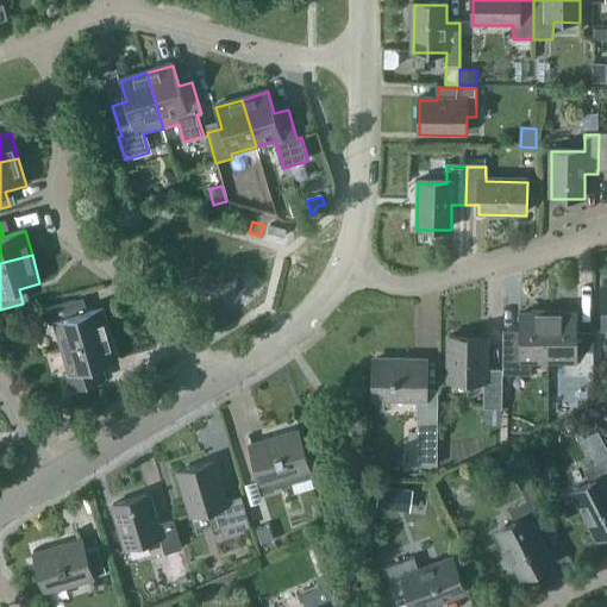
[(57,324),(64,346),(110,333),(102,308),(81,315),(76,301),(47,310),(51,325),(57,324)]
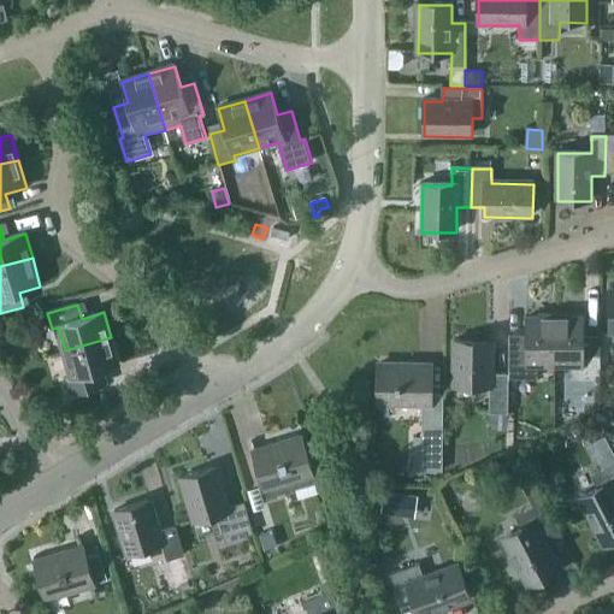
[(538,366),(555,366),(555,316),(541,316),(541,319),(529,319),(527,350),(509,350),(509,375),(509,379),(538,381),(538,366)]
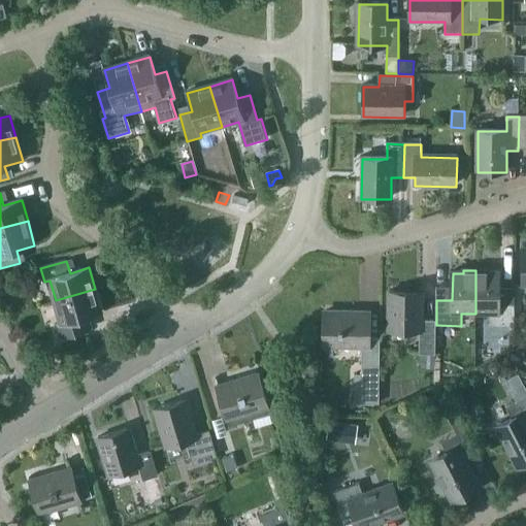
[(475,270),(475,314),(490,314),(490,326),(515,326),(515,300),(499,300),(500,273),(488,273),(488,270),(475,270)]
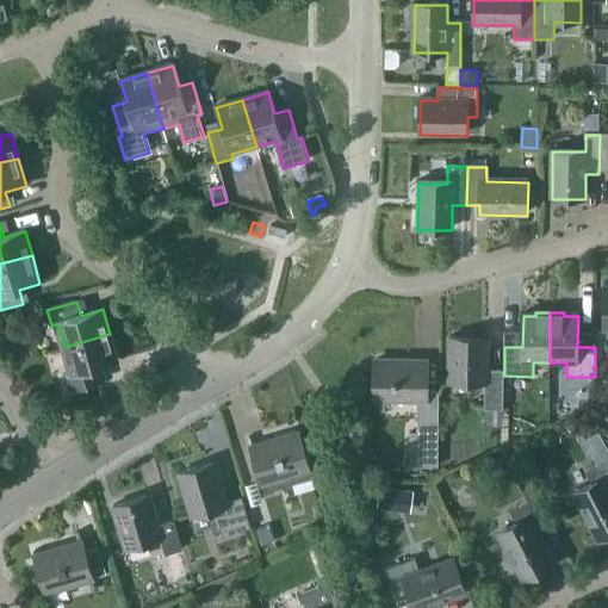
[(110,334),(64,347),(72,374),(66,376),(70,391),(100,383),(97,368),(118,363),(110,334)]
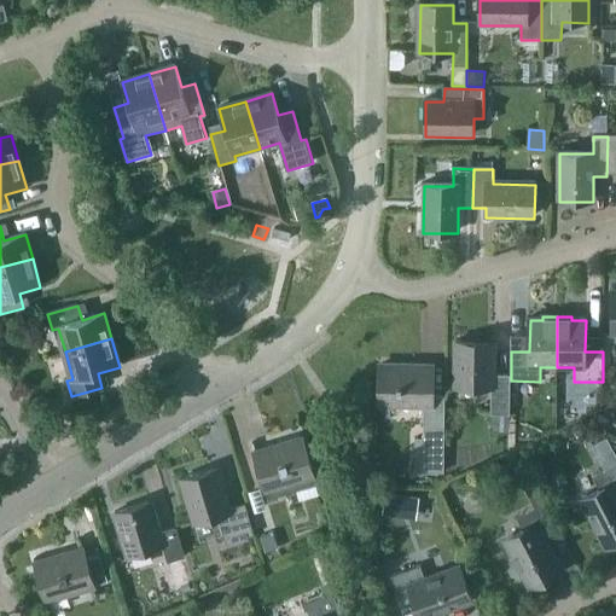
[(511,376),(494,376),(494,343),(457,343),(457,389),(492,389),(492,416),(494,416),(510,416),(510,381),(511,381),(511,376)]
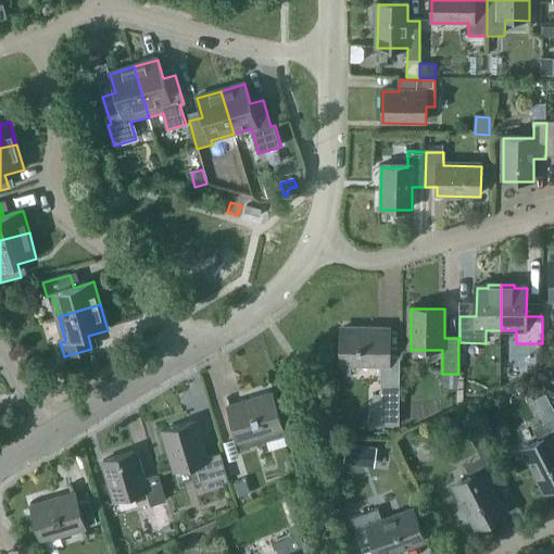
[(373,427),(399,427),(400,359),(386,359),(387,330),(343,330),(343,366),(381,366),(381,397),(373,397),(373,427)]
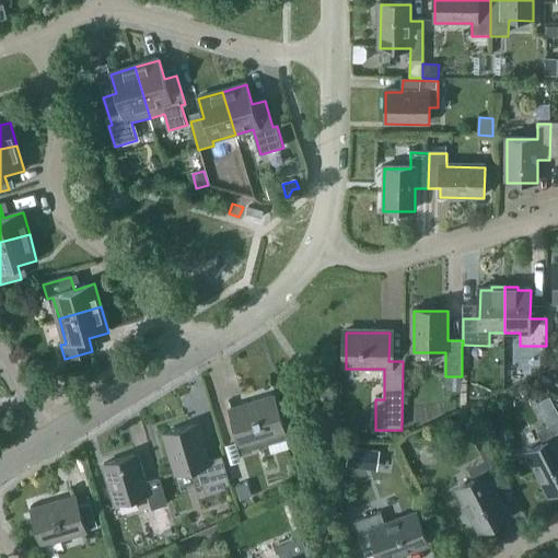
[(462,393),(462,376),(448,376),(446,393),(462,393)]
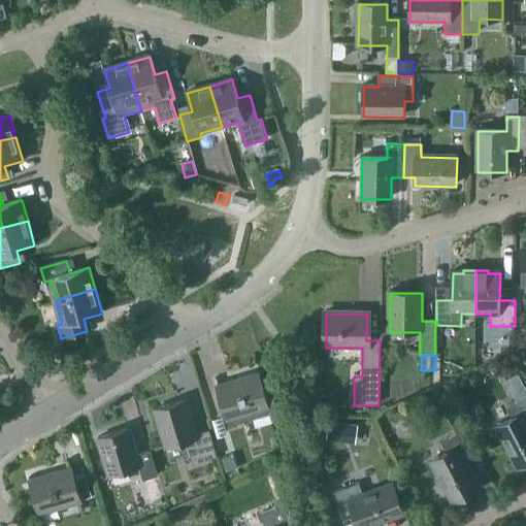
[(219,386),(228,419),(267,406),(258,374),(219,386)]
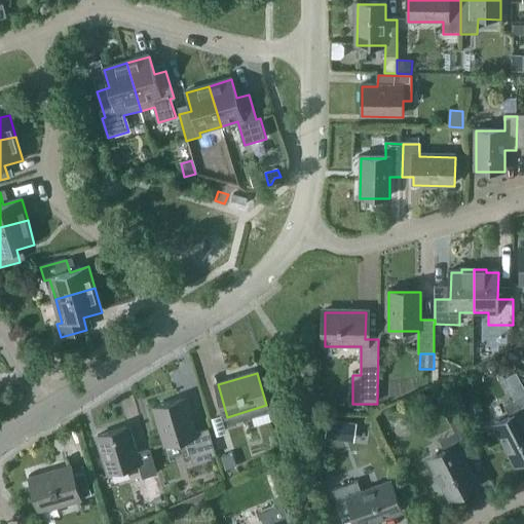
[(496,425),(516,462),(523,457),(523,397),(507,407),(513,417),(496,425)]
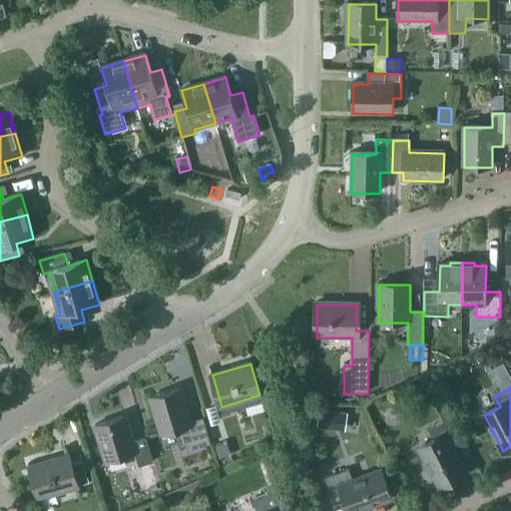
[(181,429),(188,452),(211,445),(203,419),(191,423),(180,389),(150,399),(161,435),(181,429)]
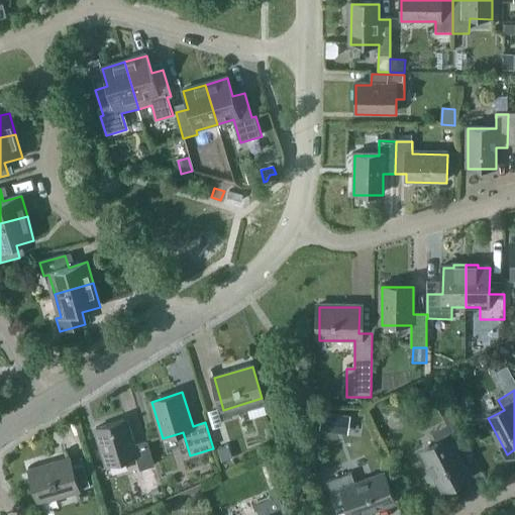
[(453,419),(445,403),(438,407),(447,423),(453,419)]
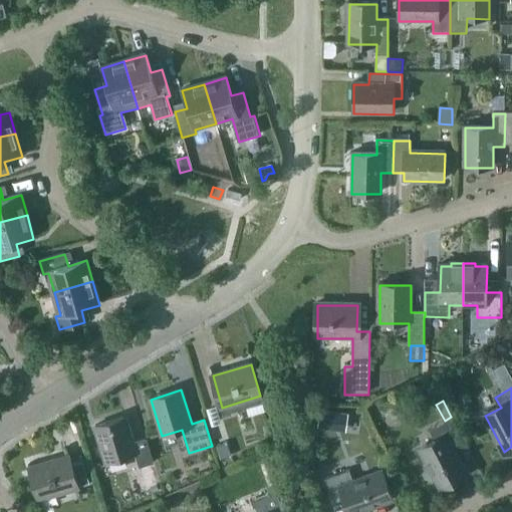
[(346,433),(349,414),(320,409),(317,428),(346,433)]
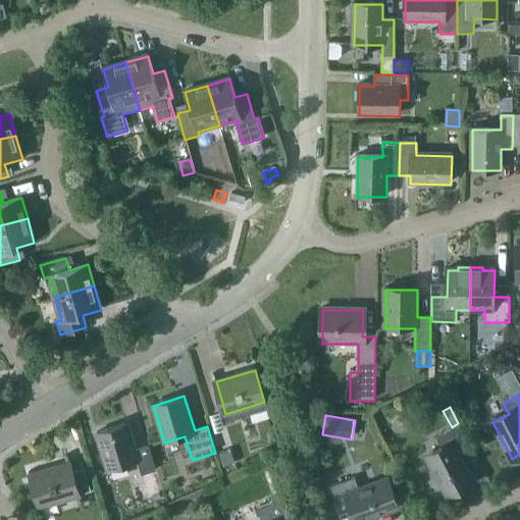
[(138,461),(142,475),(156,471),(149,446),(136,450),(127,423),(97,432),(109,469),(138,461)]
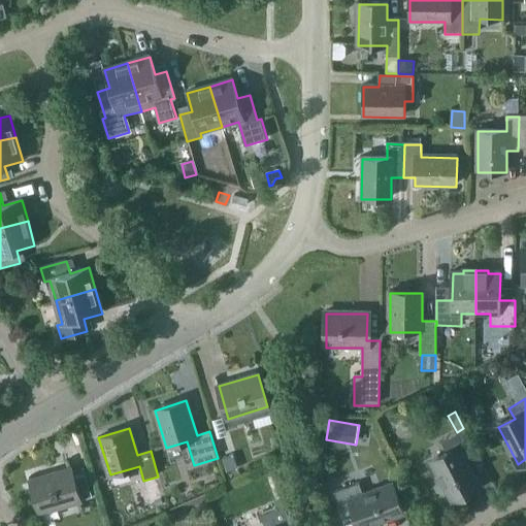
[(453,499),(480,485),(466,460),(477,454),(465,431),(442,442),(449,455),(433,462),(453,499)]
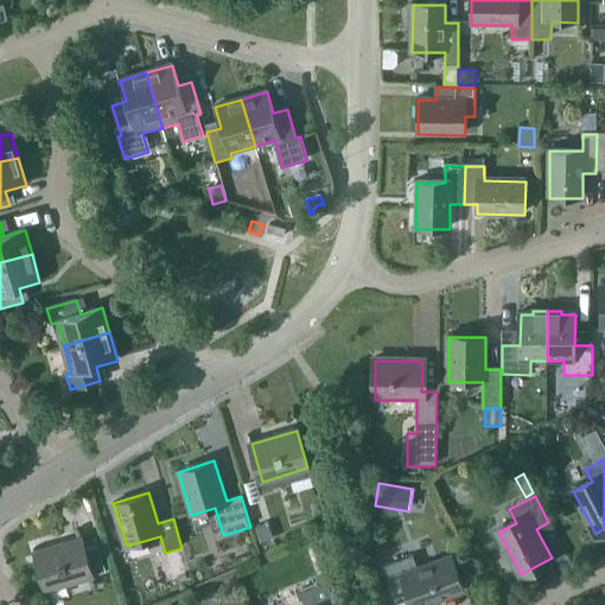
[(263,545),(274,541),(269,524),(258,528),(263,545)]
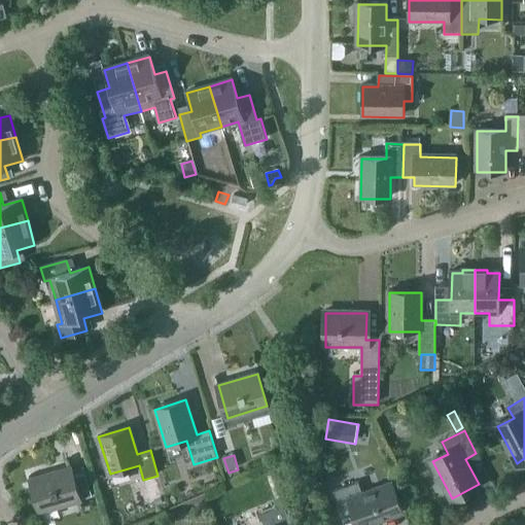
[(71,468),(32,480),(41,513),(93,497),(84,468),(72,473),(71,468)]
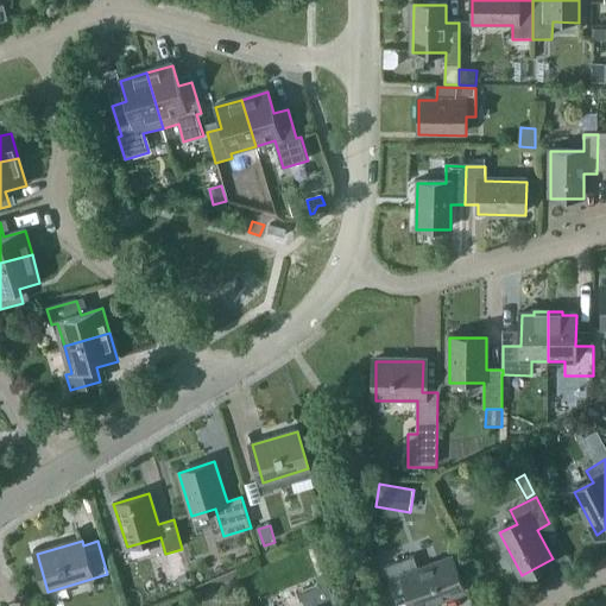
[(182,555),(164,561),(170,580),(188,574),(182,555)]
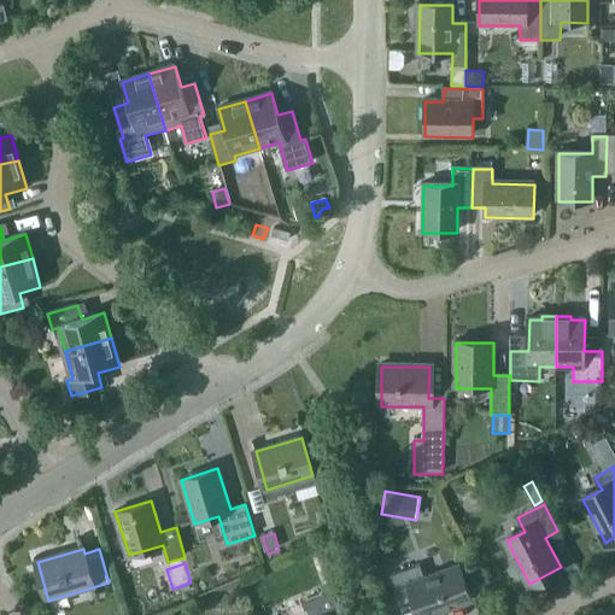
[(419,598),(423,614),(433,614),(469,602),(457,568),(426,580),(421,566),(393,577),(403,604),(419,598)]
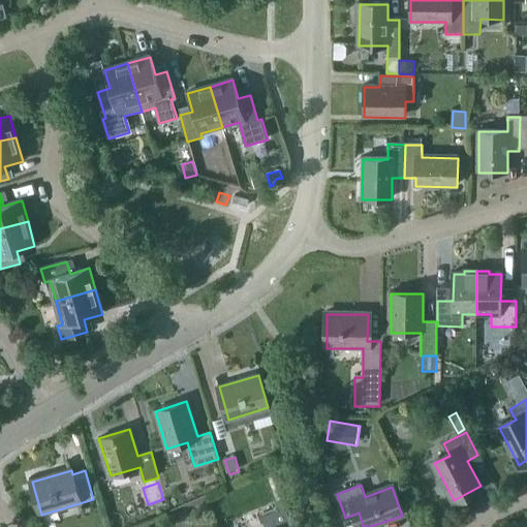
[(283,501),(276,503),(279,510),(286,508),(283,501)]
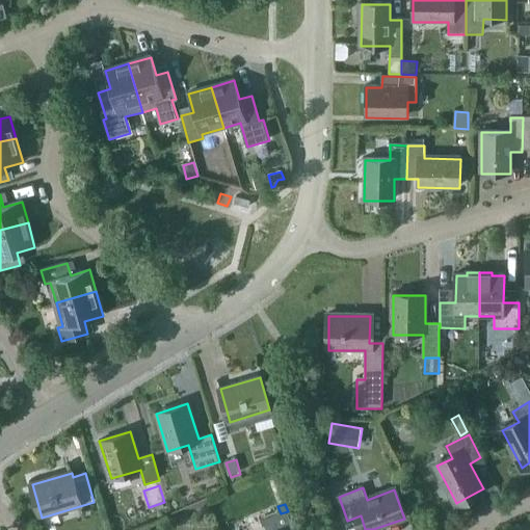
[(294,529),(288,511),(281,513),(264,520),(266,529),(294,529)]
